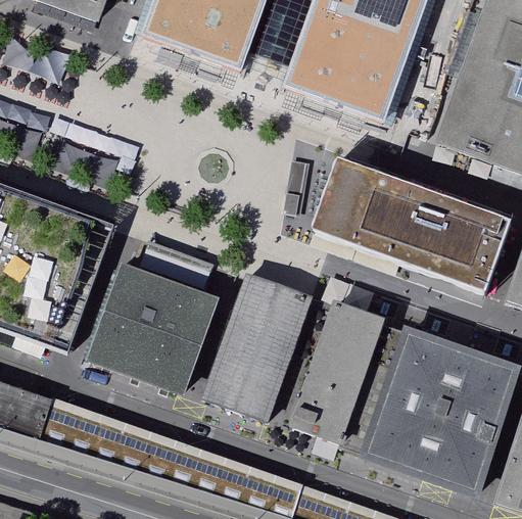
[(55,0),(103,17),(109,0),(55,0)]
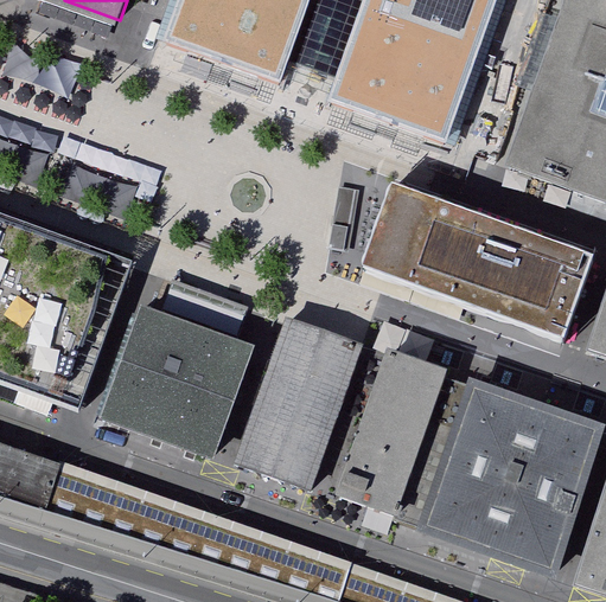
[(182,0),(165,44),(288,88),(320,0),(182,0)]
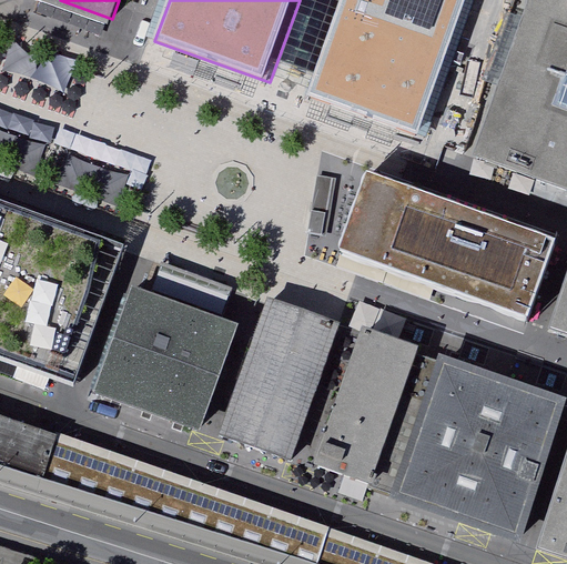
[(300,0),(270,82),(312,98),(347,0),(300,0)]
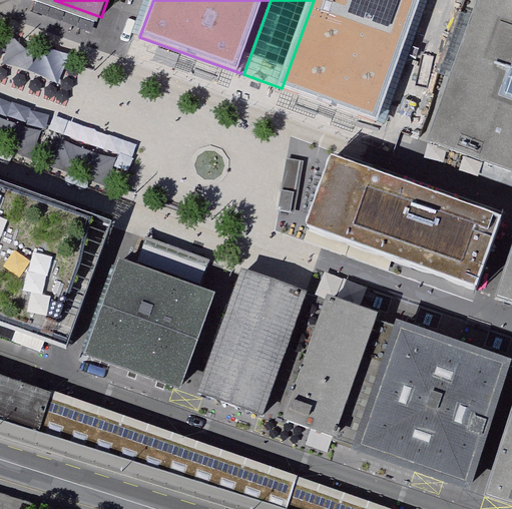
[(314,0),(282,88),(386,125),(394,100),(431,0),(314,0)]
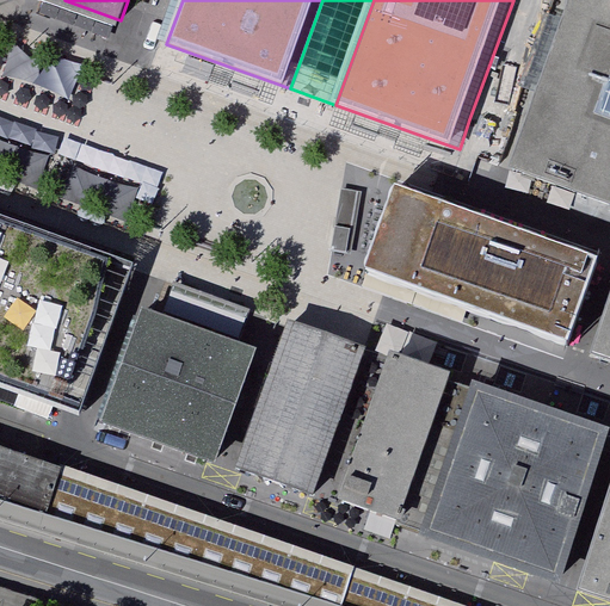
[(525,173),(609,203),(609,0),(586,0),(566,56),(535,144),(525,173)]
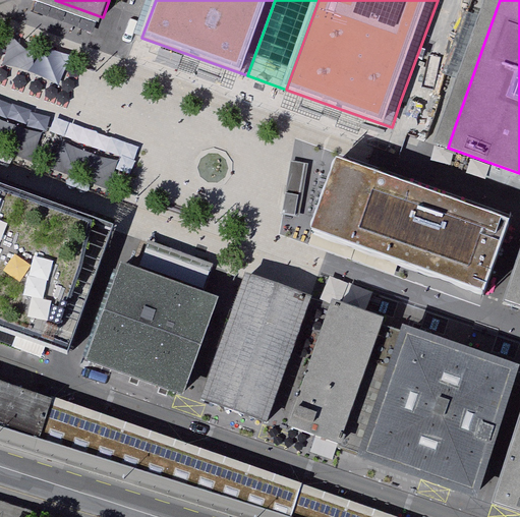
[(9,36),(2,63),(61,77),(67,51),(9,36)]
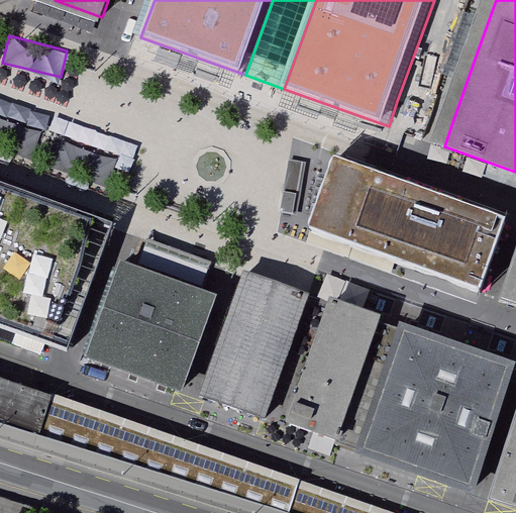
[(0,133),(32,147),(46,115),(0,95),(0,133)]
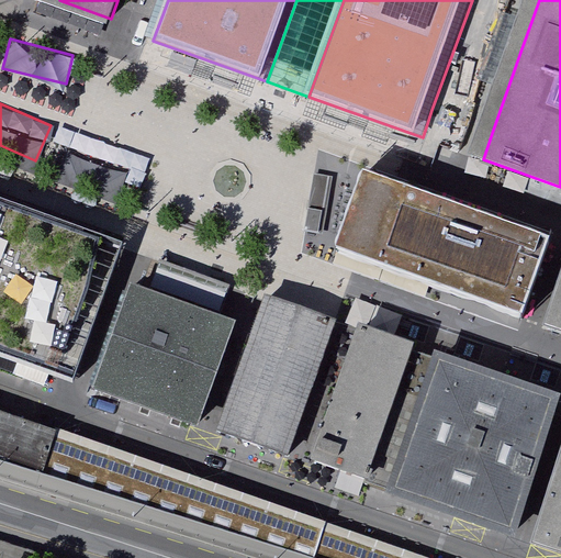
[(77,135),(75,148),(114,156),(116,144),(77,135)]
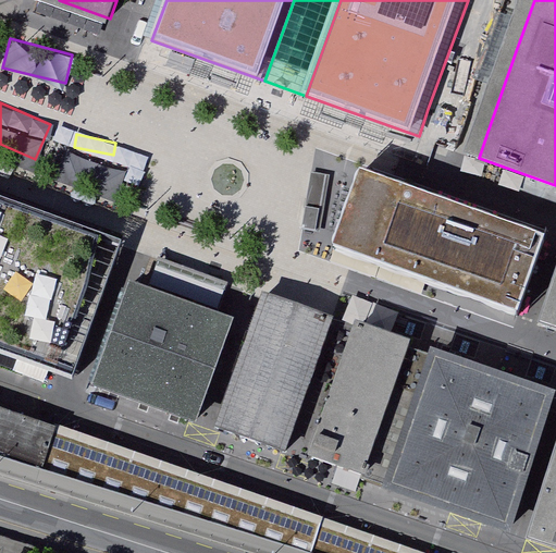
[(68,147),(60,169),(115,189),(123,168),(68,147)]
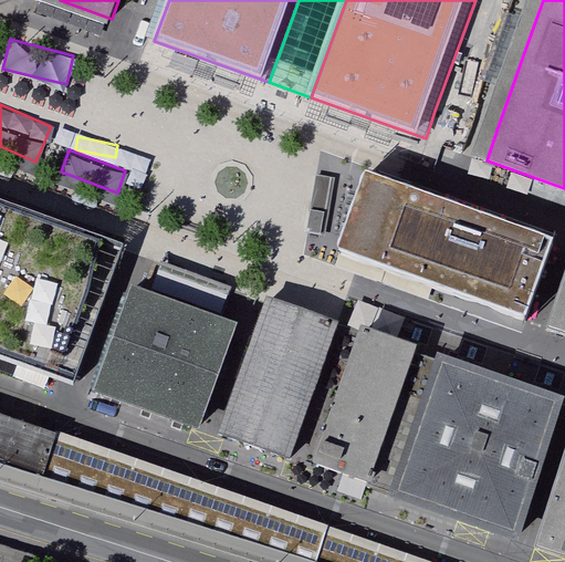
[(336,174),(316,170),(306,228),(326,231),(336,174)]
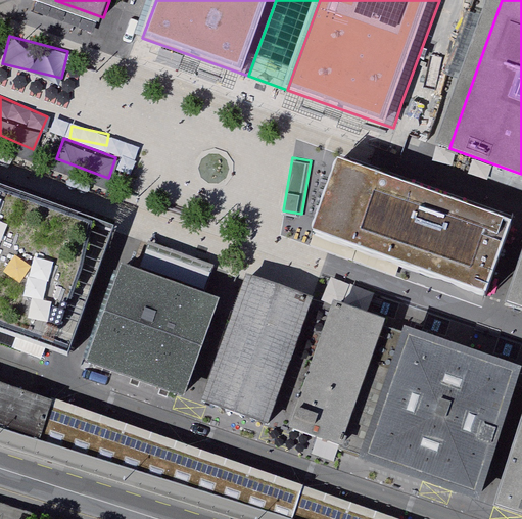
[(315,229),(486,289),(511,221),(339,159),(315,229)]
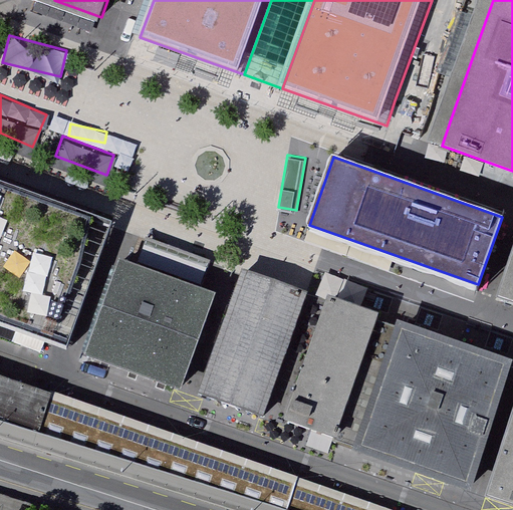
[(0,182),(0,322),(57,343),(66,346),(112,223),(0,182)]
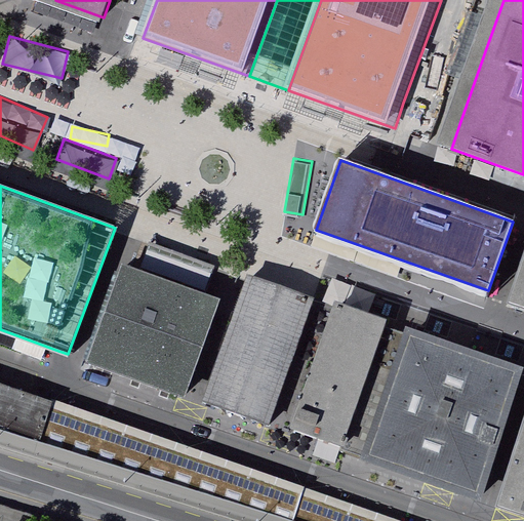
[(523,256),(509,303),(523,307),(523,256)]
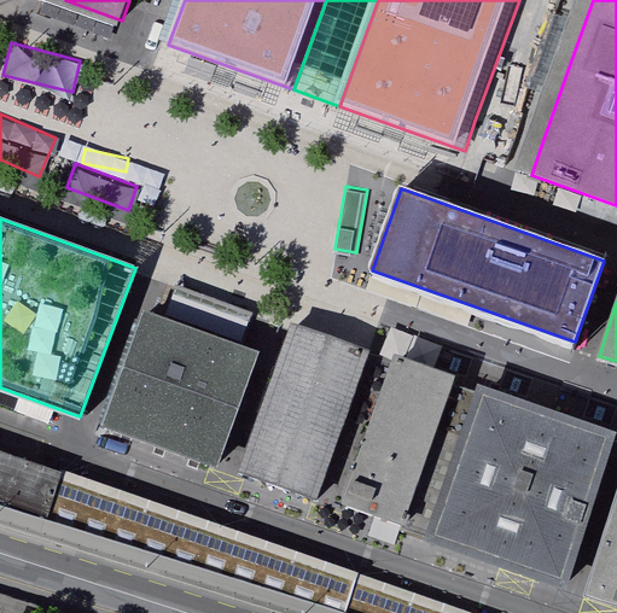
[(261,346),(145,305),(123,363),(102,424),(219,465),(240,404),(261,346)]
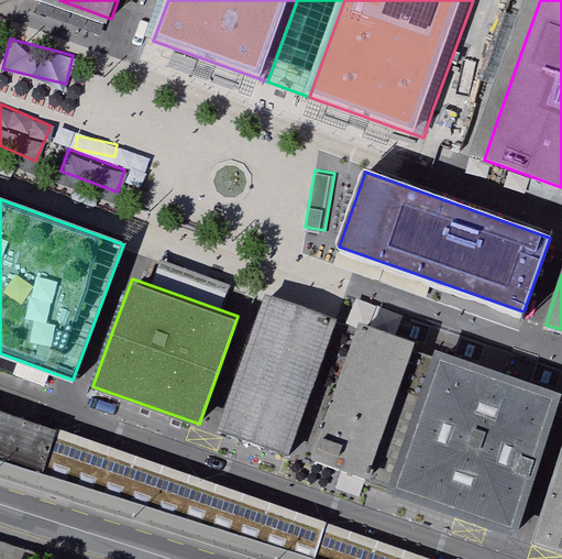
[(334,321),(265,296),(217,429),(254,442),(286,455),(334,321)]
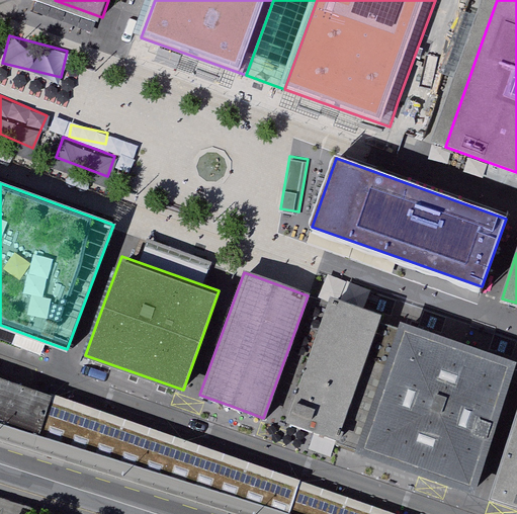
[(378,318),(329,301),(287,421),(337,438),(378,318)]
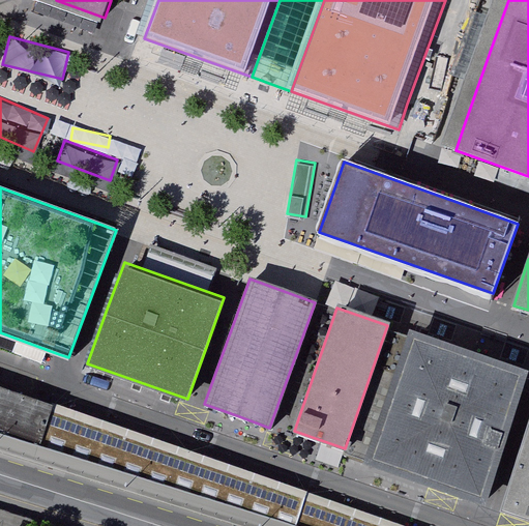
[(483,500),(527,373),(411,333),(387,325),(345,448),(343,451),(368,460),(388,467),(467,494),(483,500)]
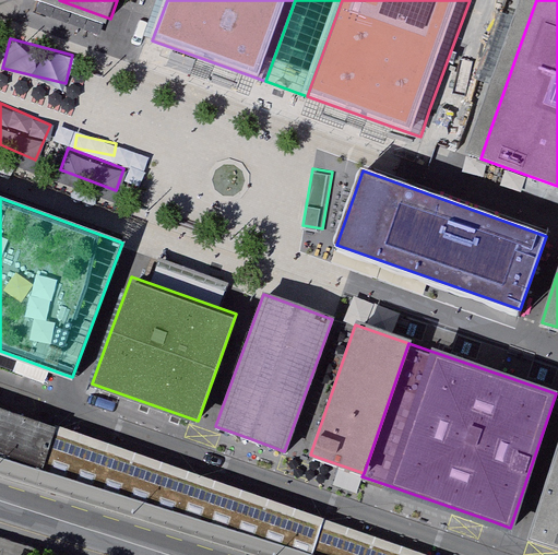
[(0,455),(40,468),(56,427),(0,408),(0,455)]
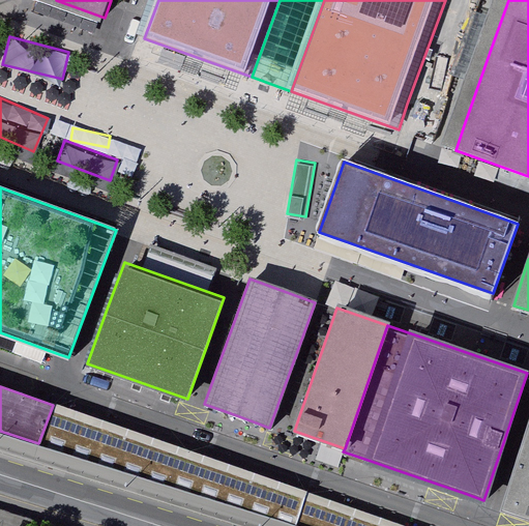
[(410,525),(53,405),(38,443),(307,525),(410,525)]
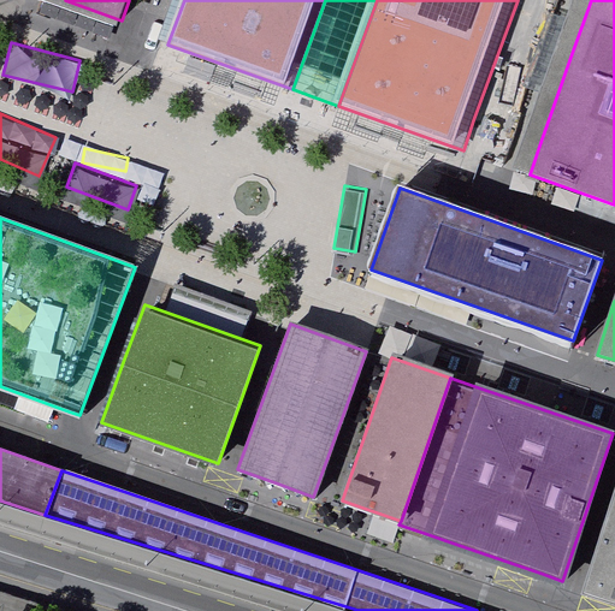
[(614,492),(585,586),(614,595),(614,492)]
